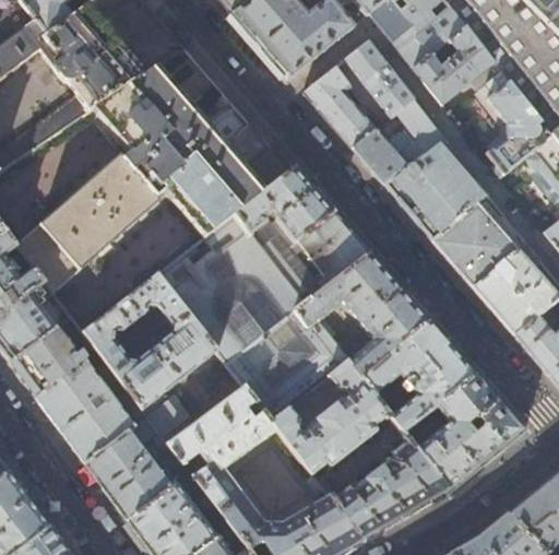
[(0,0),(0,43),(32,20),(18,0),(0,0)]
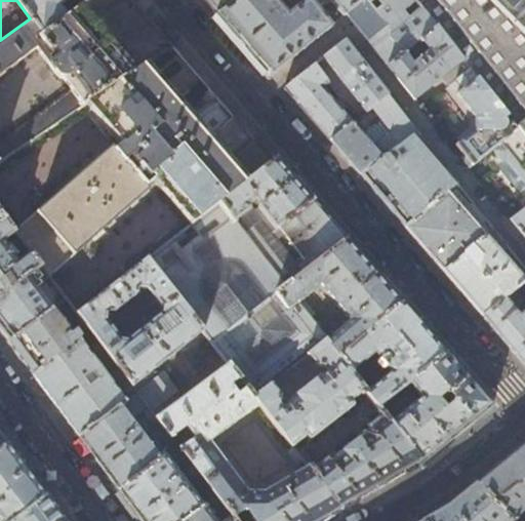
[(30,18),(0,40),(0,160),(86,102),(172,43),(140,5),(136,0),(108,0),(87,14),(78,4),(40,32),(30,18)]
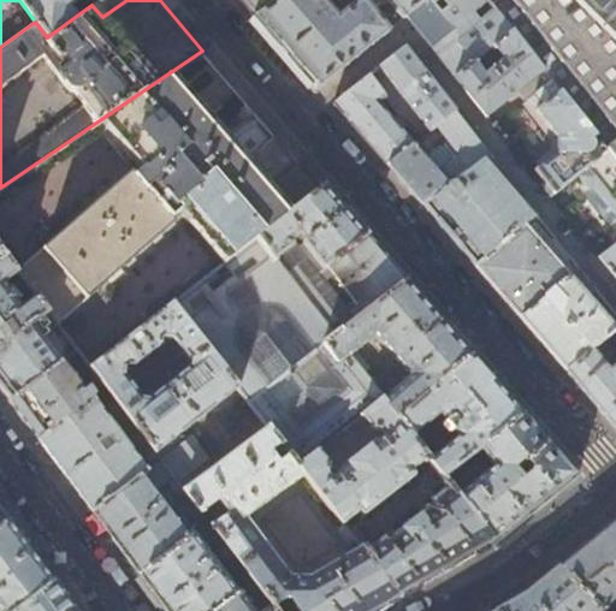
[(19,0),(35,22),(47,37),(92,5),(99,0),(19,0)]
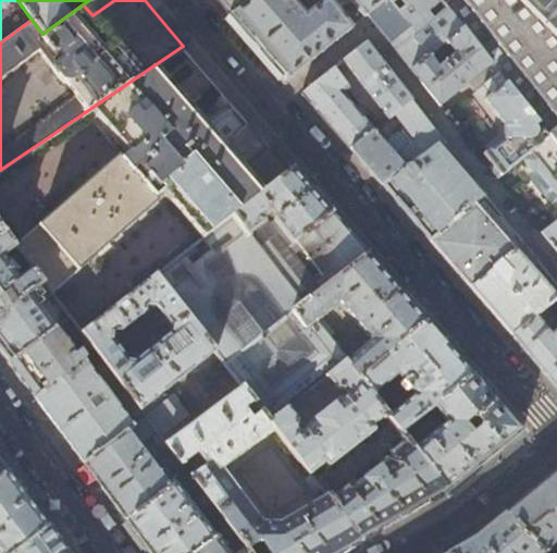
[(223,0),(232,10),(246,0),(223,0)]
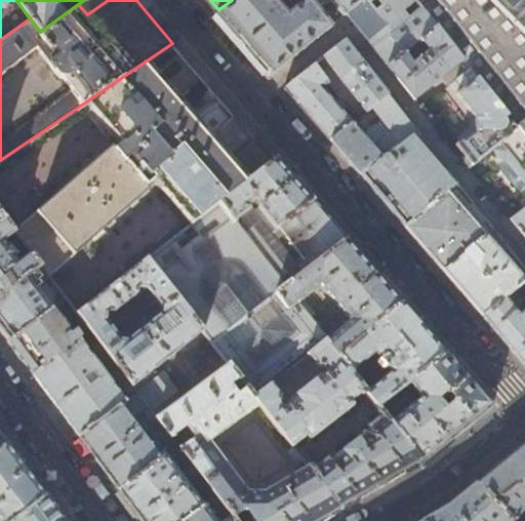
[(232,0),(218,9),(244,40),(271,71),(330,23),(311,0),(299,0),(287,9),(279,0),(232,0)]
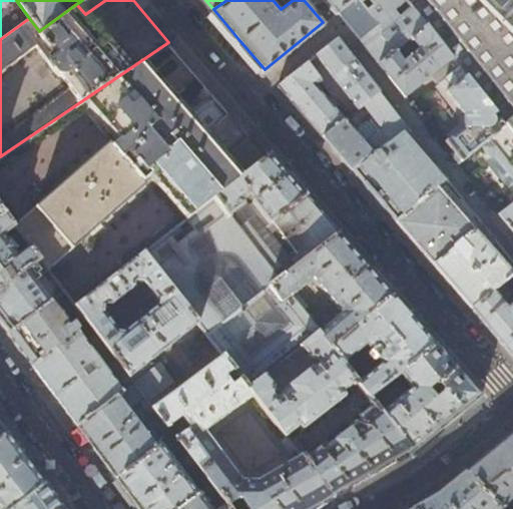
[(327,0),(336,10),(337,9),(349,0),(327,0)]
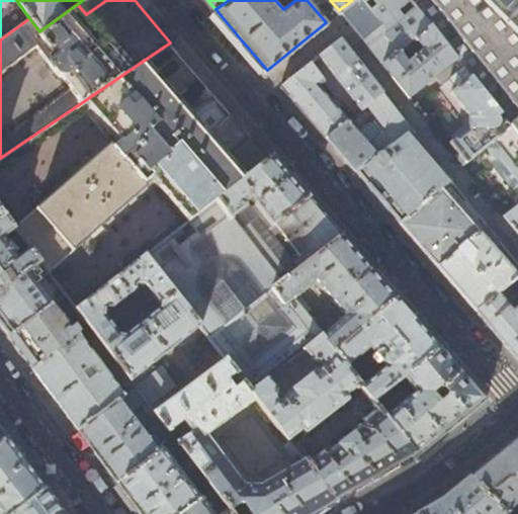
[(352,0),(340,9),(360,34),(381,62),(401,47),(397,40),(403,35),(408,41),(415,35),(429,23),(416,6),(404,16),(401,12),(397,15),(399,19),(387,29),(380,21),(405,0),(352,0)]
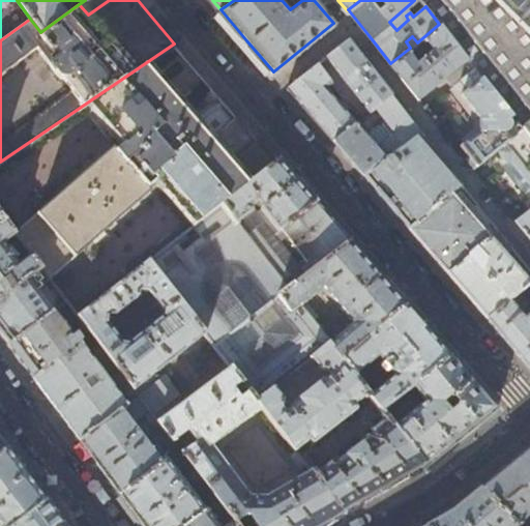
[(420,0),(425,6),(439,24),(472,66),(521,127),(529,139),(529,0),(420,0)]
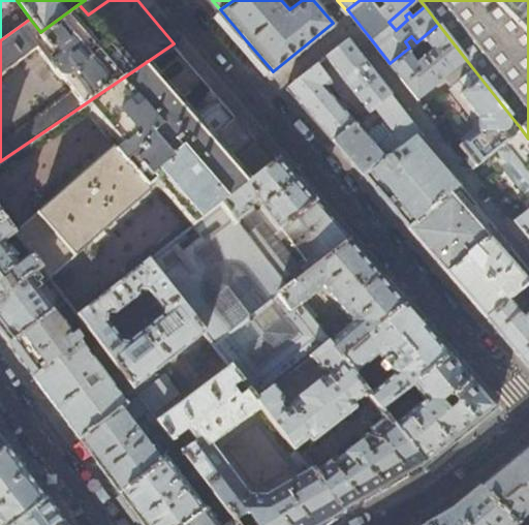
[(438,24),(424,36),(433,49),(415,62),(409,55),(414,51),(411,45),(409,48),(390,63),(416,97),(443,75),(449,83),(471,66),(438,24)]
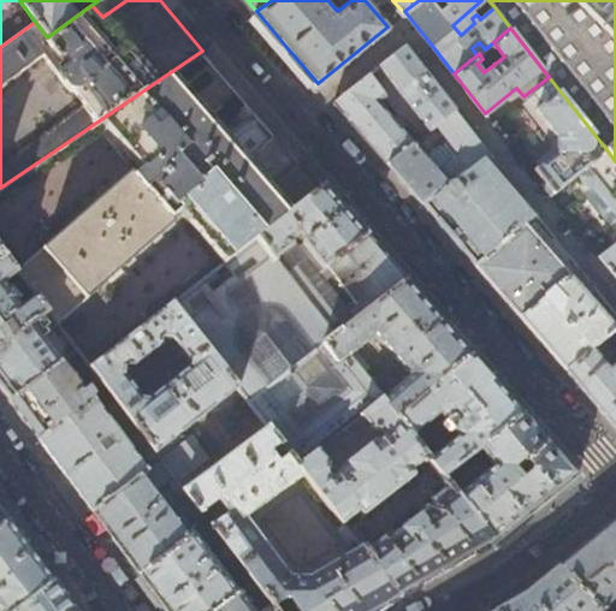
[(378,63),(430,128),(455,108),(403,43),(378,63)]
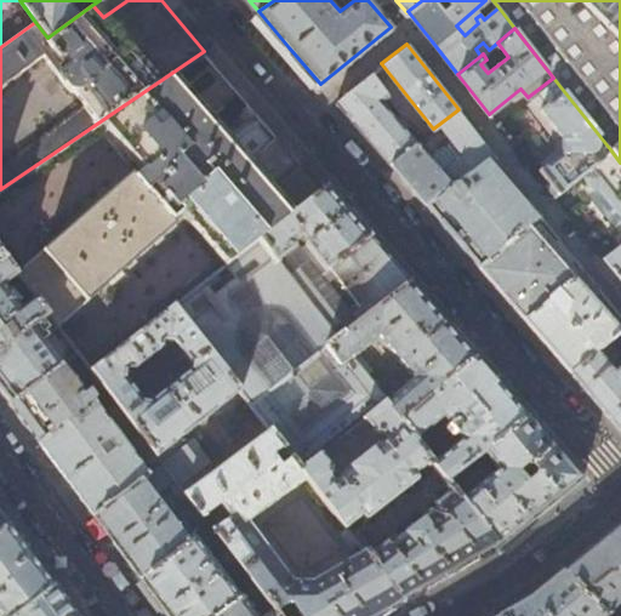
[(238,91),(204,51),(102,120),(143,167),(181,211),(226,262),(322,188),(275,133),(248,158),(210,114),(238,91)]
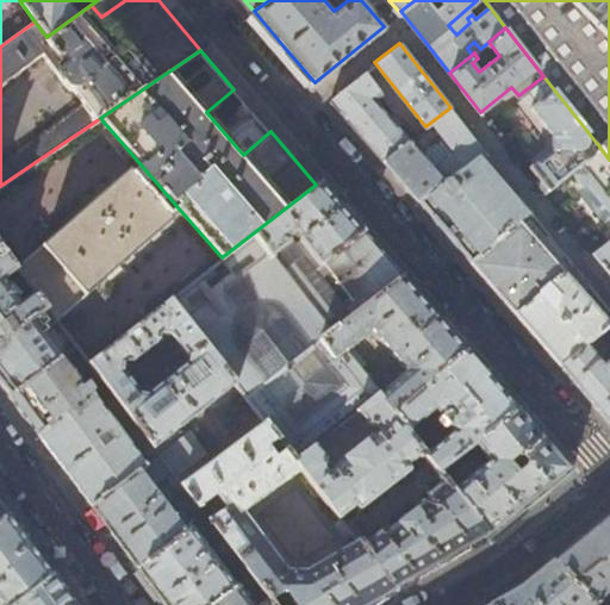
[(383,158),(383,160),(410,138),(374,98),(383,91),(365,70),(329,98),(355,129),(381,158),(383,158)]
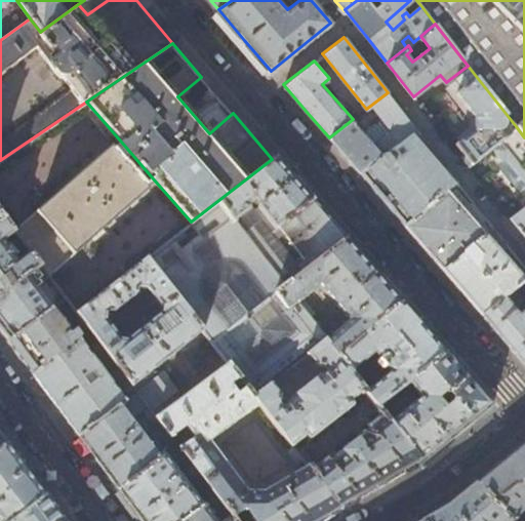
[(468,66),(446,82),(459,99),(474,117),(474,125),(454,142),(462,152),(459,155),(468,164),(485,151),(490,146),(516,126),(468,66)]
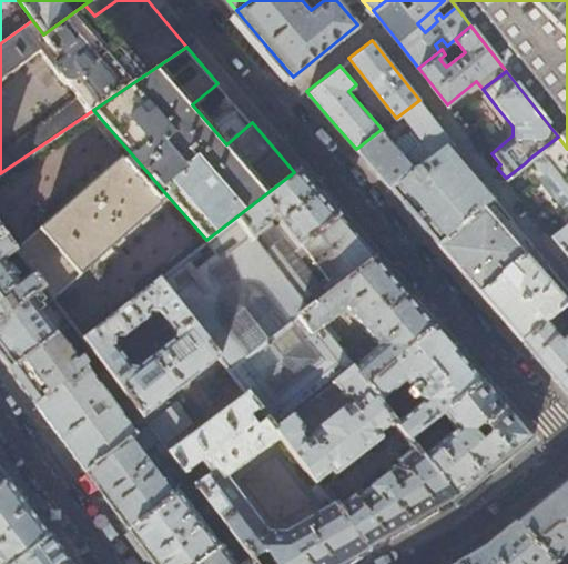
[(389,187),(449,139),(419,100),(396,118),(382,129),(356,149),(373,168),(389,187)]
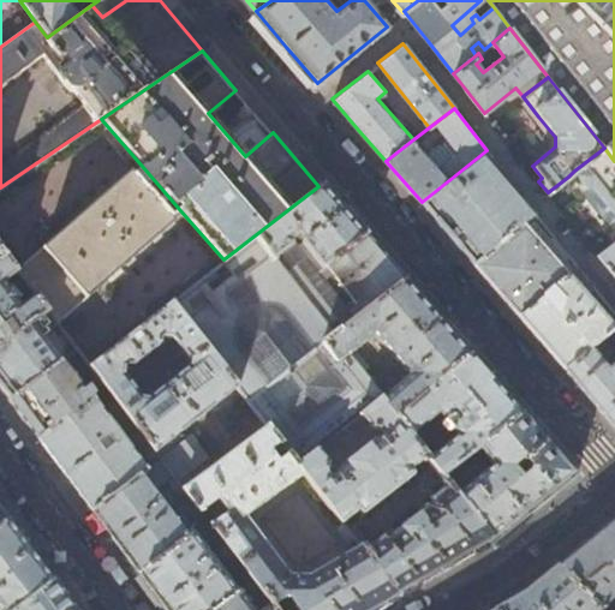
[(614,161),(604,148),(574,171),(586,186),(591,183),(614,213),(610,216),(614,222),(614,161)]
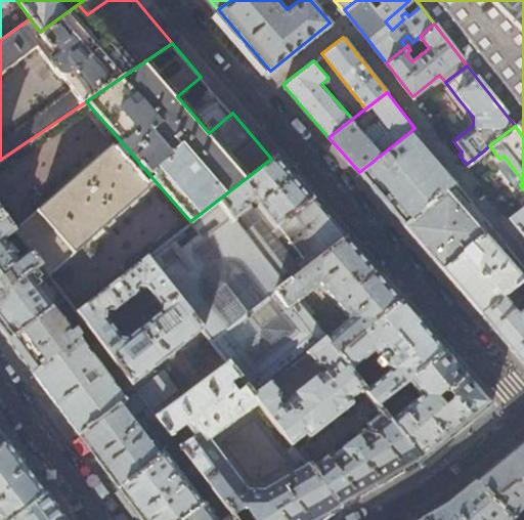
[(415,128),(359,172),(382,198),(403,223),(444,188),(449,184),(454,180),(444,166),(440,168),(416,136),(419,133),(415,128)]
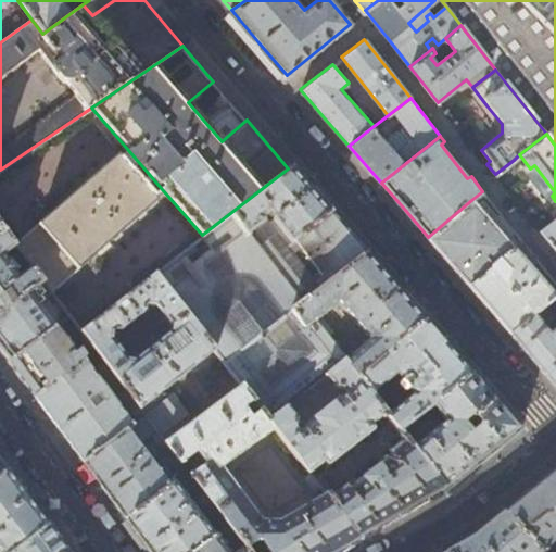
[(154,196),(162,189),(128,150),(121,158),(117,154),(15,243),(16,245),(32,265),(42,279),(51,290),(158,199),(154,196)]
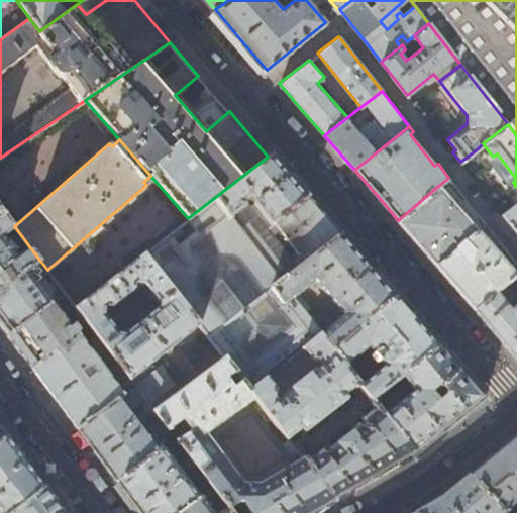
[(478,148),(460,162),(470,174),(487,161),(478,148)]
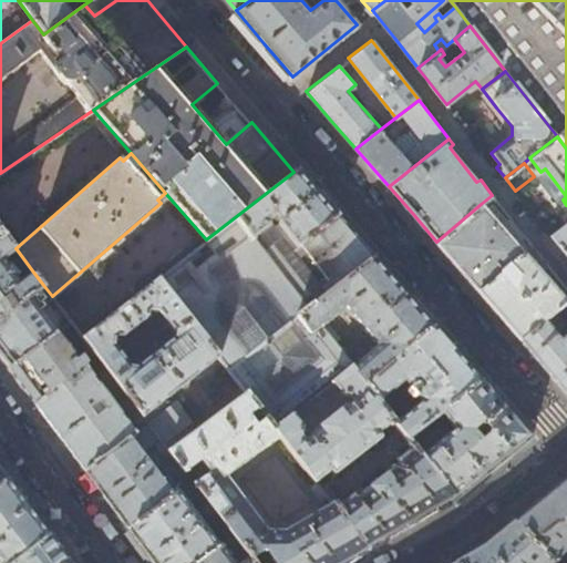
[(299,167),(294,172),(206,239),(158,277),(219,355),(229,368),(298,315),(327,292),(322,287),(292,251),(275,227),(279,224),(275,219),(276,218),(274,215),(278,212),(281,216),(279,222),(299,245),(301,243),(338,212),(318,190),(299,167)]
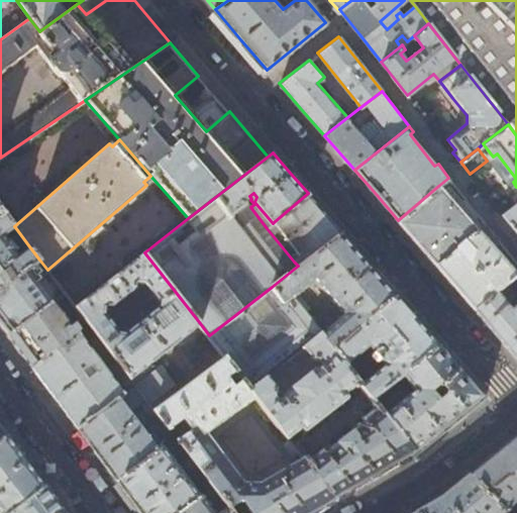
[(495,169),(477,182),(501,214),(516,201),(516,191),(504,175),(495,169)]
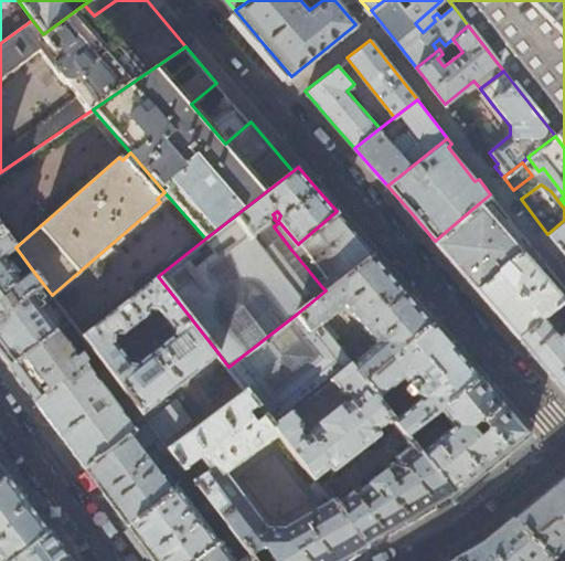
[(484,199),(479,203),(490,215),(496,211),(484,199)]
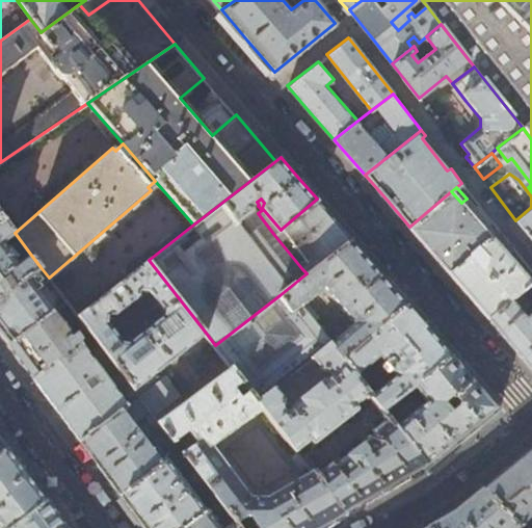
[(451,191),(409,227),(428,248),(469,294),(488,317),(531,282),(487,233),(480,225),(489,218),(489,217),(476,200),(475,201),(466,208),(461,203),(451,191)]
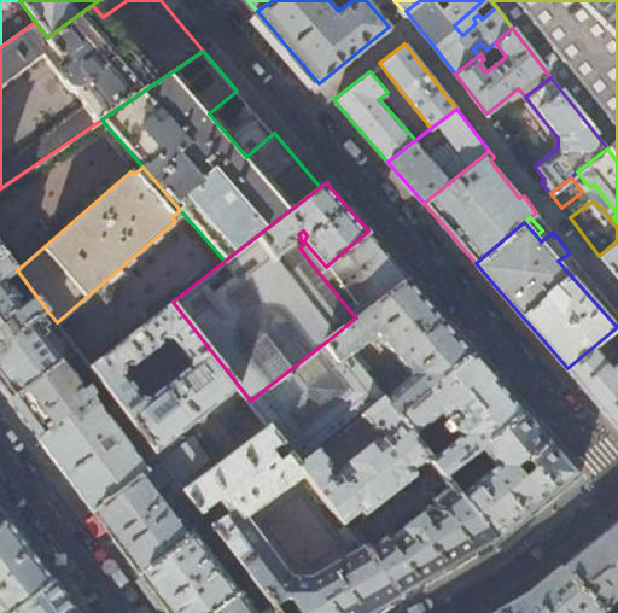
[(386,251),(368,231),(328,264),(360,304),(353,311),(353,313),(351,313),(356,317),(408,276),(386,251)]
